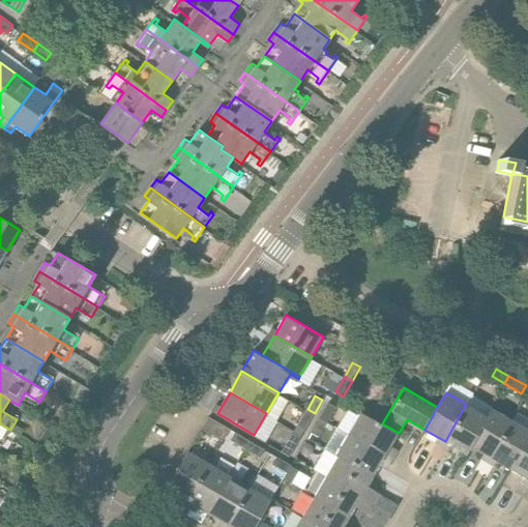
[(321,415),(328,420),(336,406),(329,402),(321,415)]
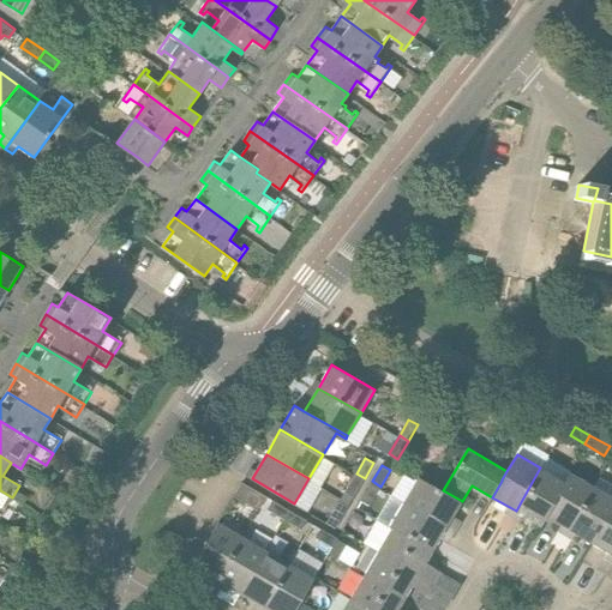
[(541,526),(547,515),(558,500),(555,497),(563,481),(540,467),(516,511),(541,526)]
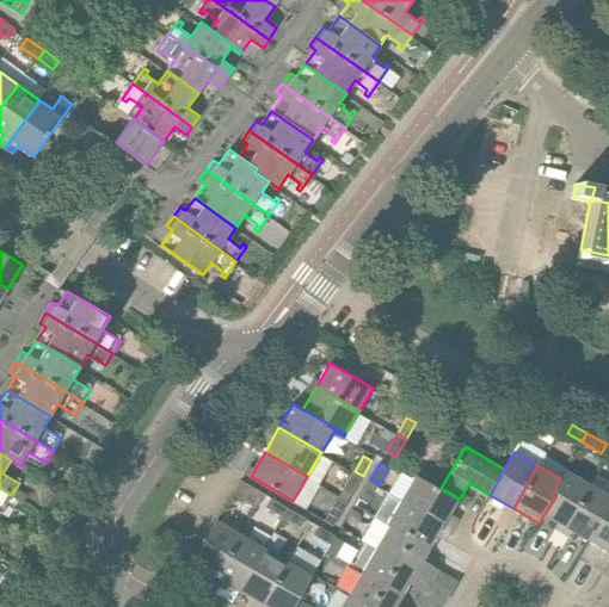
[(545,513),(565,526),(590,483),(566,469),(560,478),(552,495),(555,497),(545,513)]
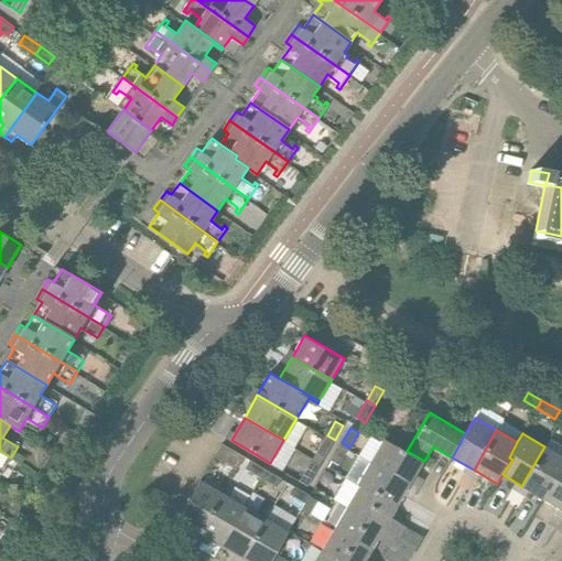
[(317,452),(325,456),(335,440),(327,435),(317,452)]
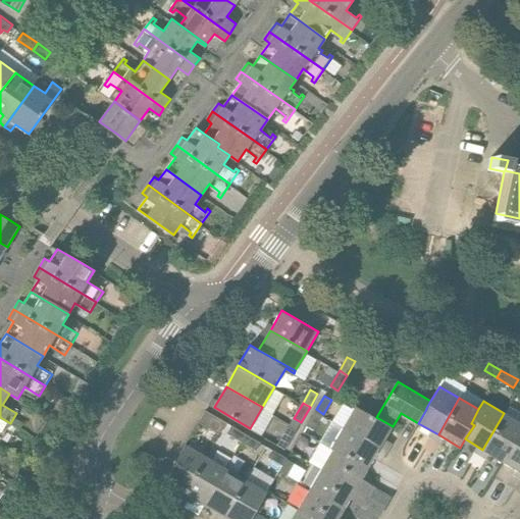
[(383,442),(384,440),(393,426),(376,417),(358,407),(346,427),(387,452),(392,446),(383,442)]
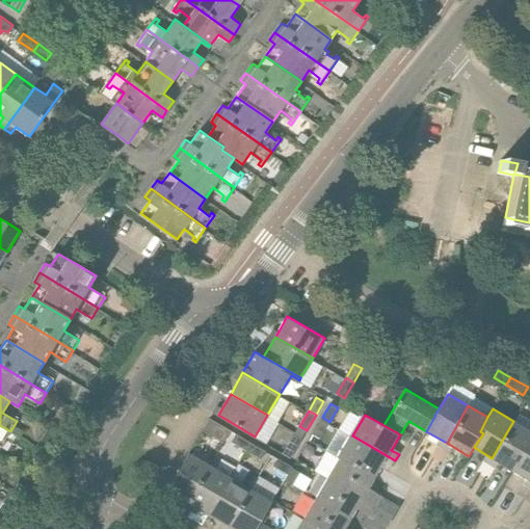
[(313,433),(321,438),(329,422),(322,417),(313,433)]
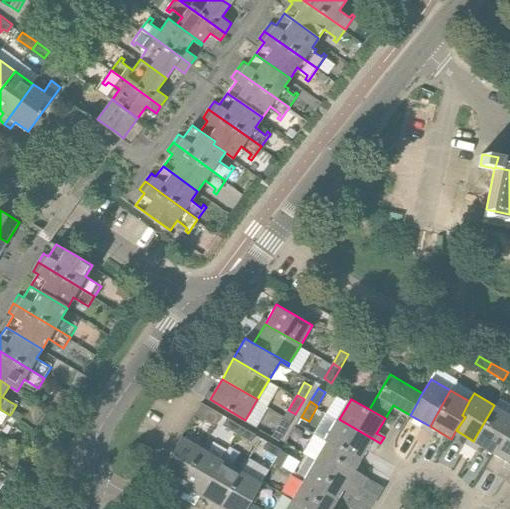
[(212,417),(216,410),(202,402),(198,409),(212,417)]
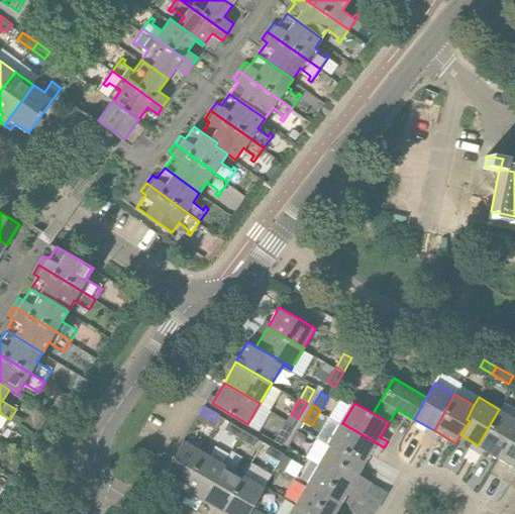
[(478,445),(499,457),(514,429),(514,418),(499,409),(478,445)]
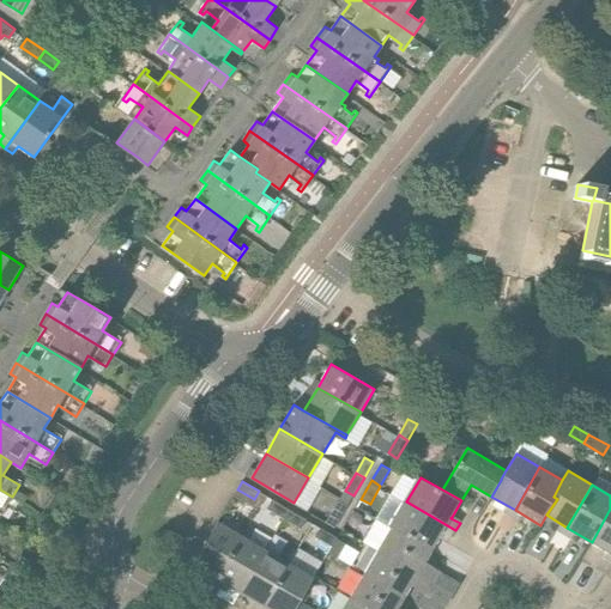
[(0,506),(5,510),(12,497),(0,489),(0,506)]
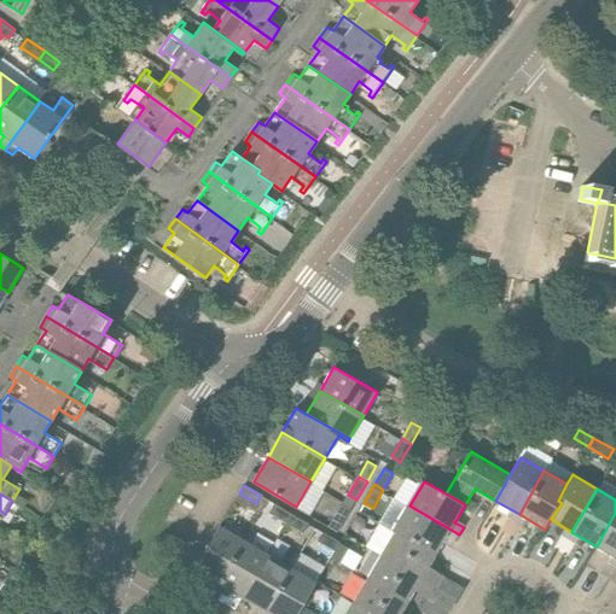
[(289,522),(294,514),(275,503),(271,512),(289,522)]
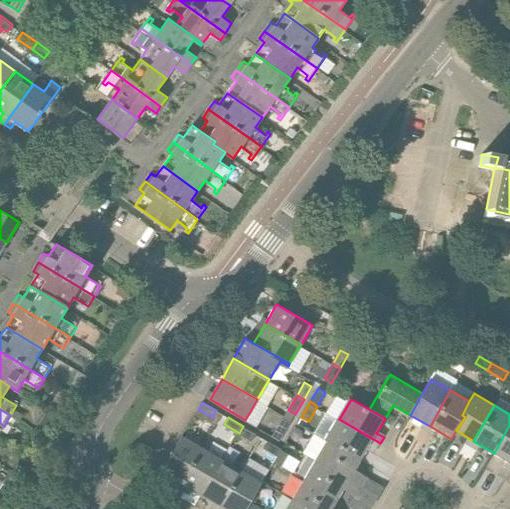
[(376,450),(380,443),(339,419),(328,439),(361,458),(369,446),(376,450)]
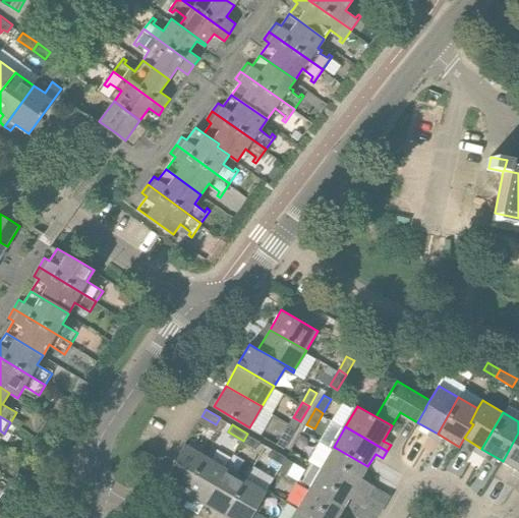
[(278,443),(285,447),(293,434),(286,429),(278,443)]
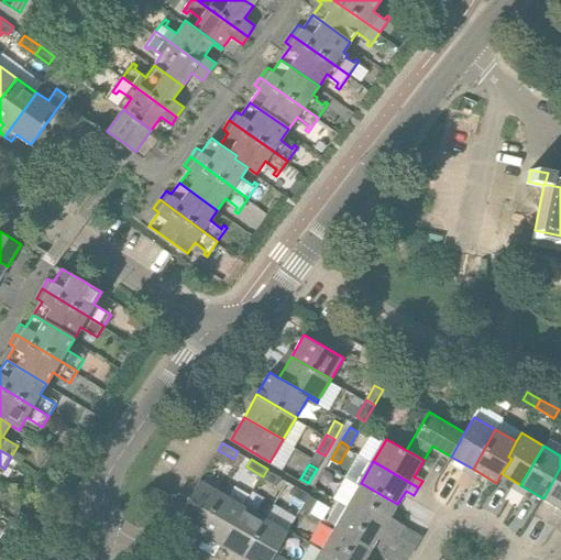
[(560,468),(543,498),(560,508),(560,468)]
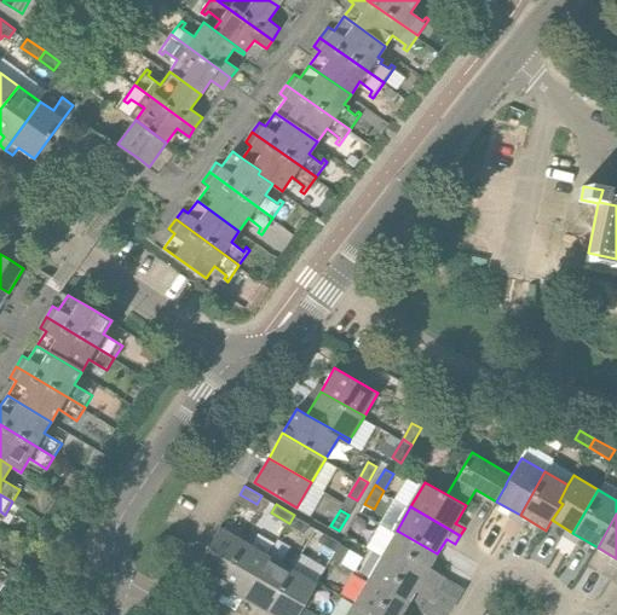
[(305,532),(310,523),(294,515),(289,523),(305,532)]
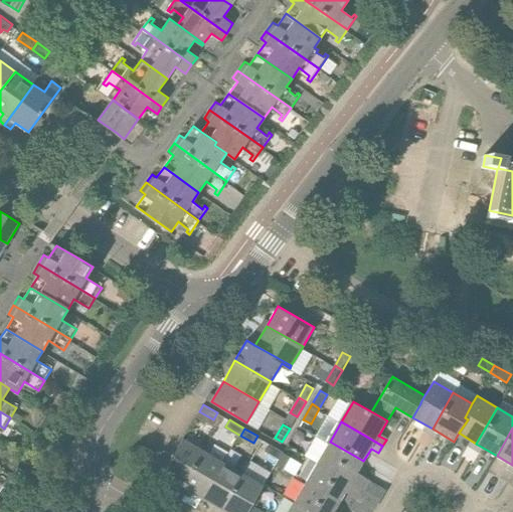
[(162,474),(182,485),(203,450),(183,438),(162,474)]
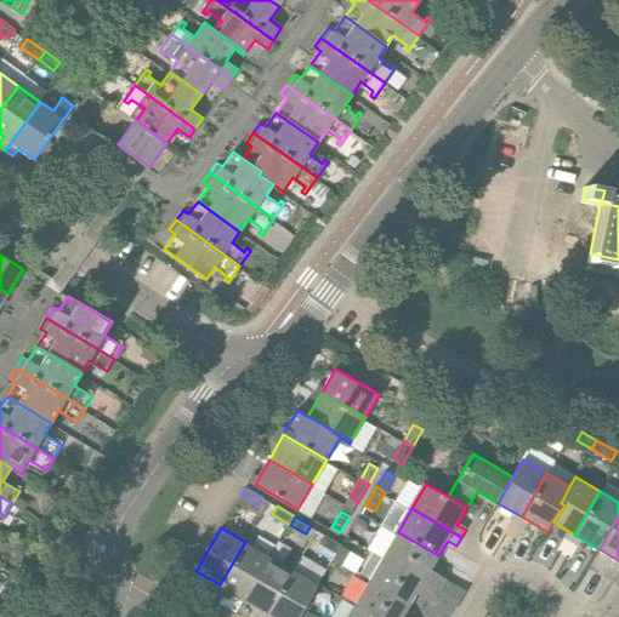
[(431,569),(433,565),(438,555),(398,532),(384,556),(439,589),(447,578),(431,569)]
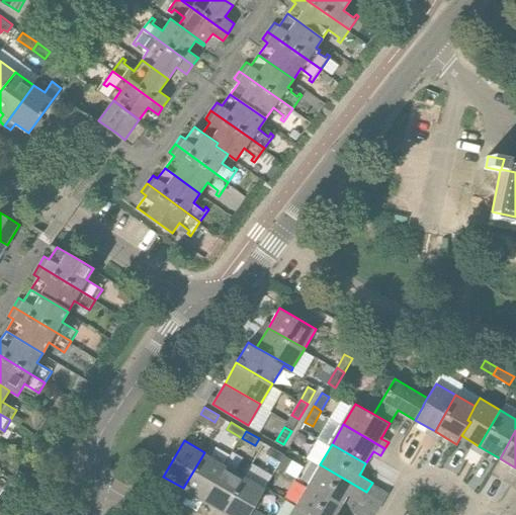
[(280,461),(285,454),(271,445),(267,452),(280,461)]
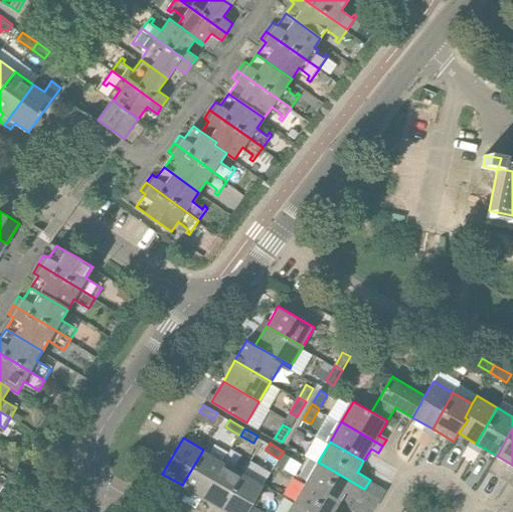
[(182,485),(202,497),(223,462),(203,450),(182,485)]
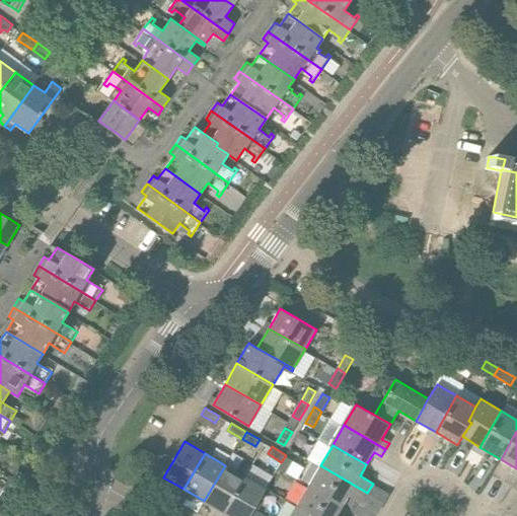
[(204,501),(224,513),(245,477),(225,465),(204,501)]
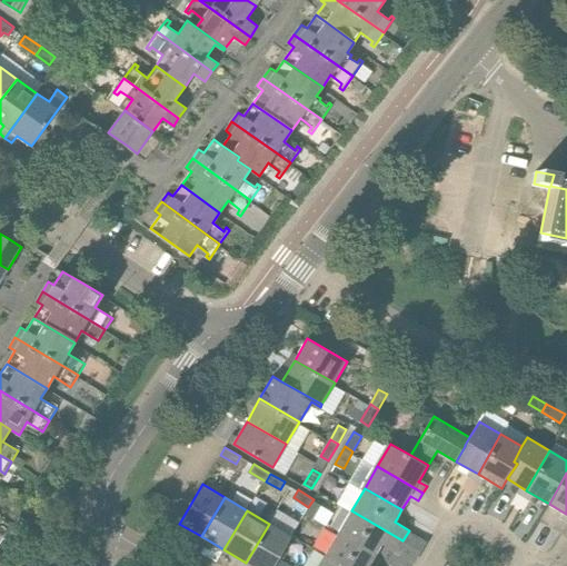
[(397,552),(403,540),(351,510),(338,533),(376,554),(383,543),(397,552)]
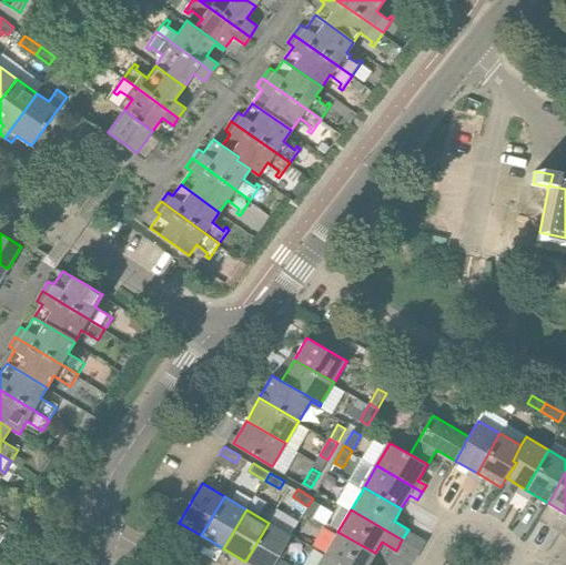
[(290,564),(291,564),(291,563),(279,556),(291,535),(269,523),(245,562),(251,564),(290,564)]
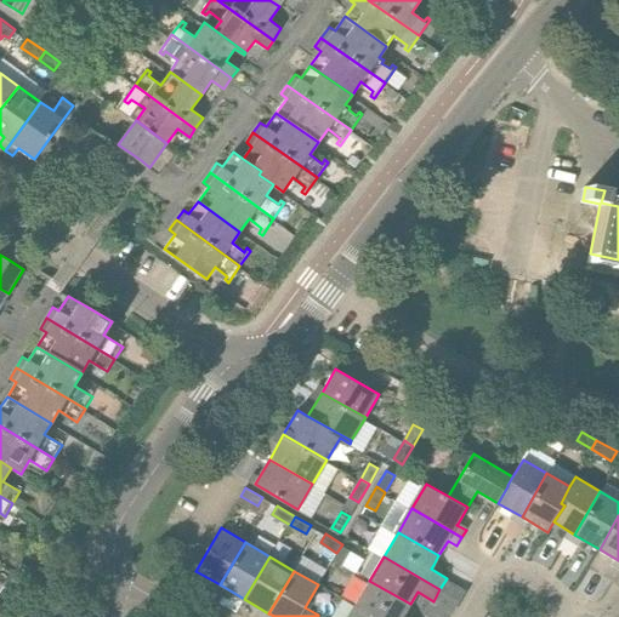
[(404,616),(403,616),(405,612),(410,604),(369,581),(356,605),(376,616),(404,616)]
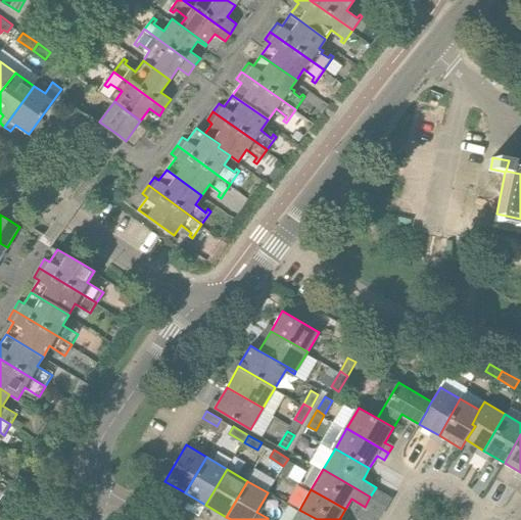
[(317,519),(299,510),(292,519),(317,519)]
